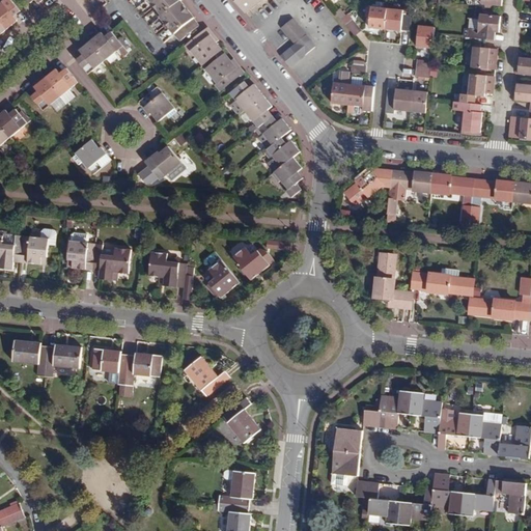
[(0,0),(0,22),(6,30),(17,22),(12,17),(9,14),(16,7),(9,0),(0,0)]
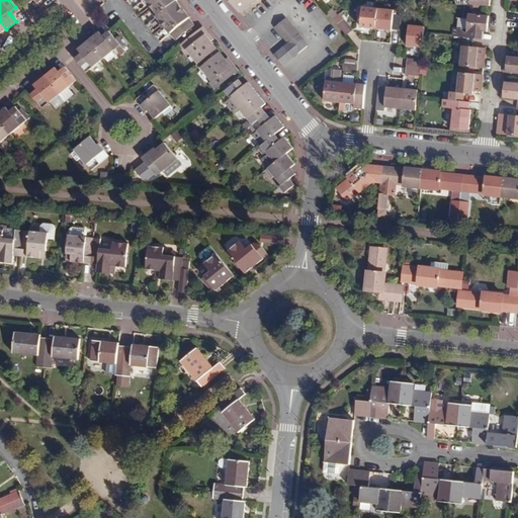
[(127,0),(140,14),(151,6),(152,8),(141,16),(152,30),(163,22),(165,24),(154,33),(161,41),(172,32),(177,39),(194,25),(188,18),(190,17),(176,0),(127,0)]
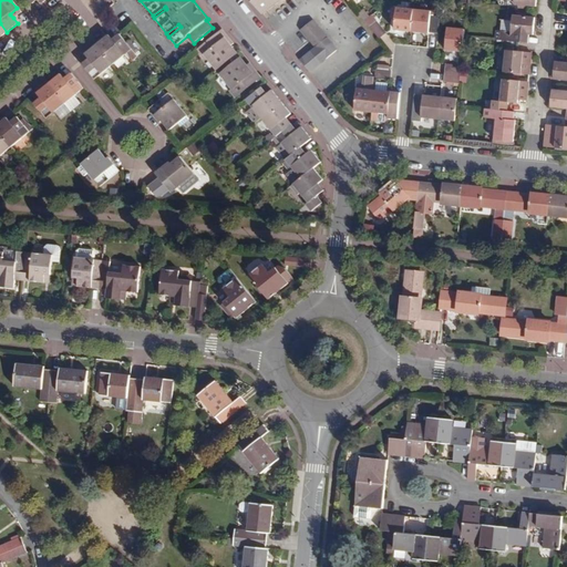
[(249,0),(263,16),(280,0),(249,0)]
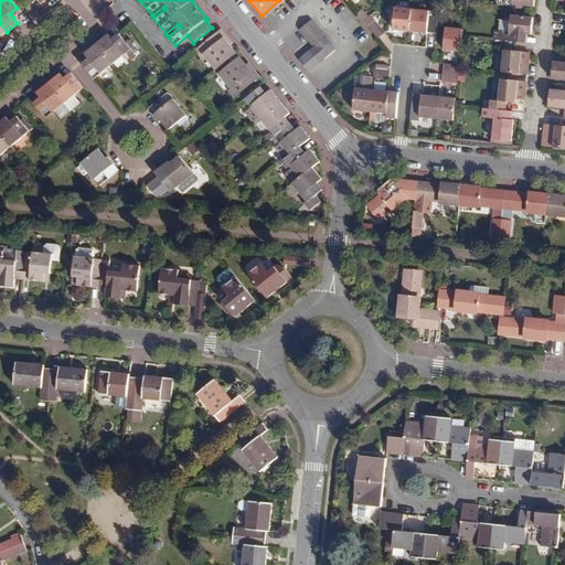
[(393,29),(411,31),(413,9),(395,7),(395,8),(390,8),(390,13),(394,13),(394,17),(393,29)]
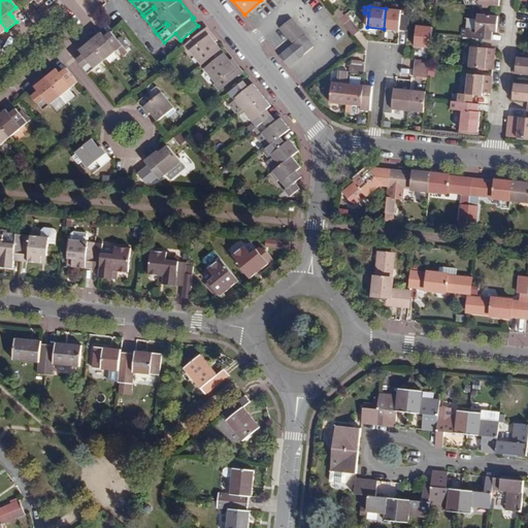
[(9,13),(12,17),(19,11),(15,7),(9,13)]
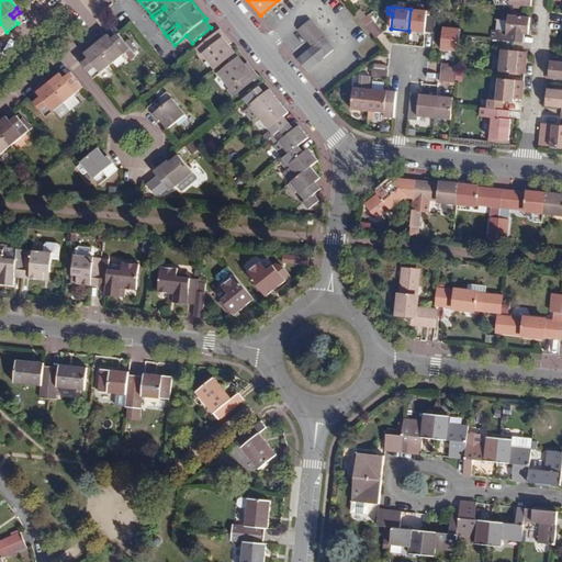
[(411,9),(408,31),(425,32),(426,26),(435,27),(437,13),(427,12),(427,10),(411,9)]
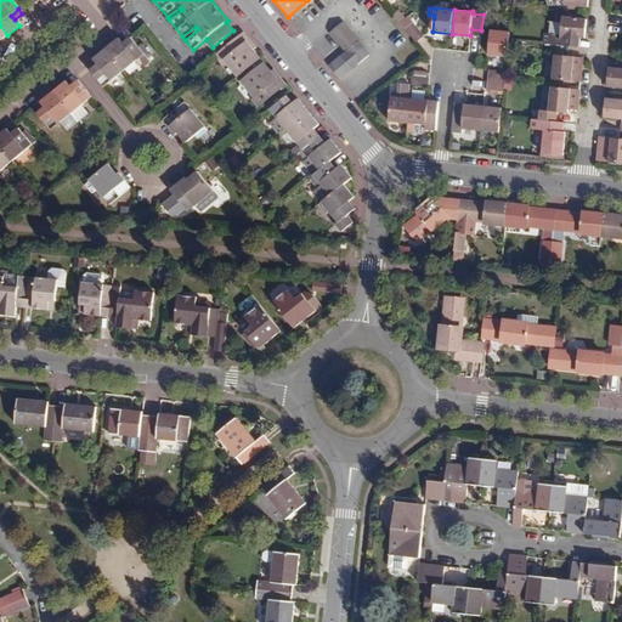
[(554,45),(570,46),(581,47),(582,37),(582,32),(586,32),(587,18),(564,16),(561,34),(552,33),(550,44),(554,45)]
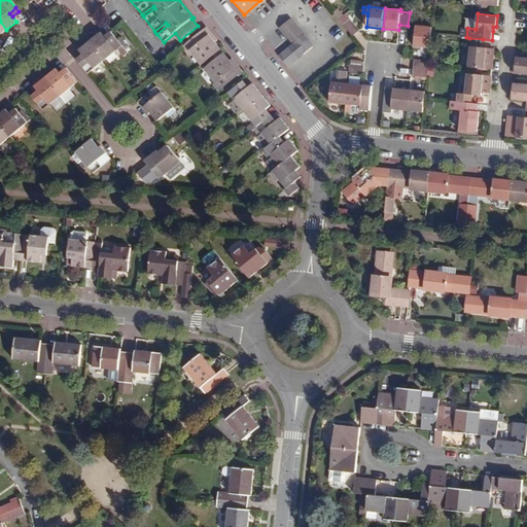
[(339,20),(353,37),(360,31),(346,14),(339,20)]
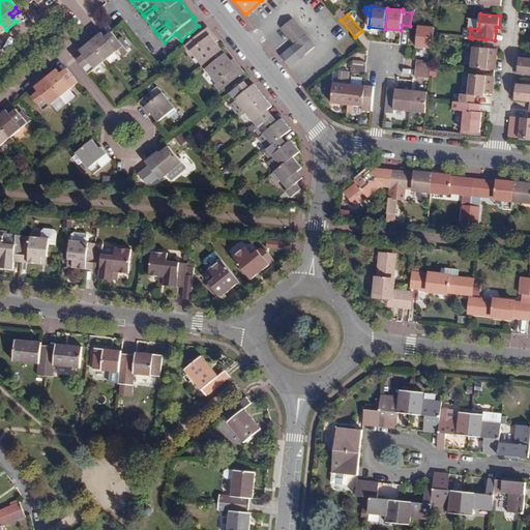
[(282,28),(294,45),(306,35),(293,19),(282,28)]
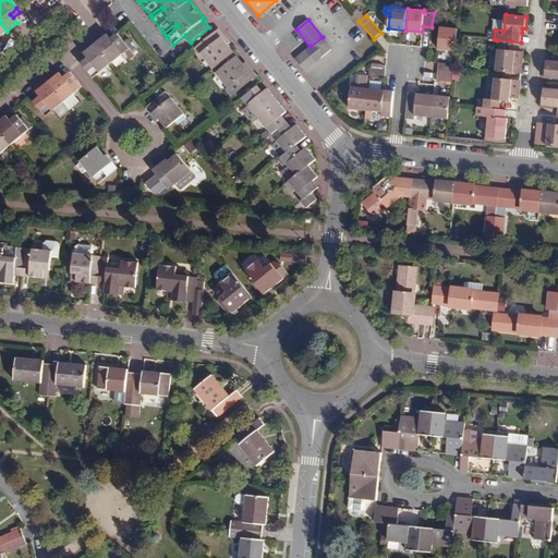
[(456,51),(458,29),(440,27),(437,49),(456,51)]
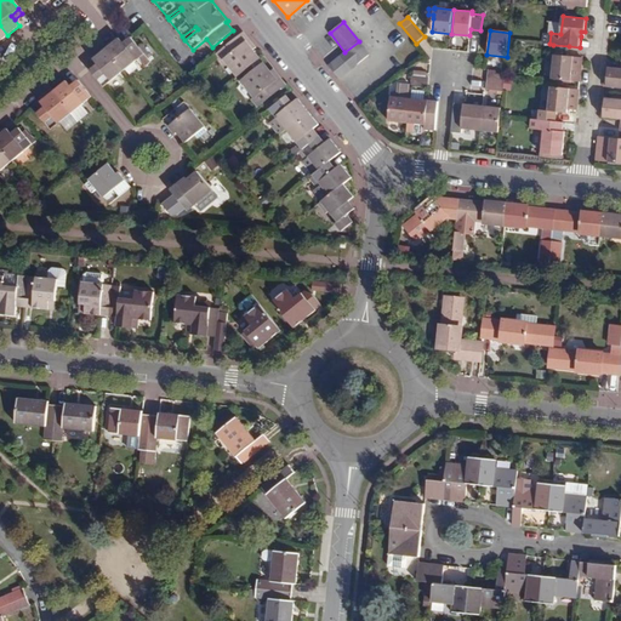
[(256,47),(244,32),(241,34),(254,50),(256,47)]
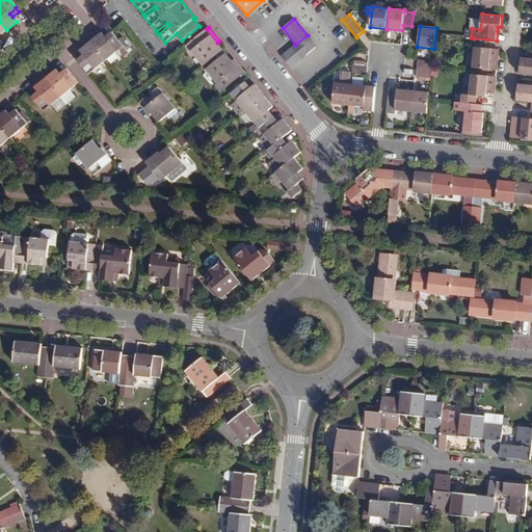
[(207,29),(185,47),(190,53),(192,51),(204,65),(216,55),(221,51),(223,50),(217,43),(207,29)]
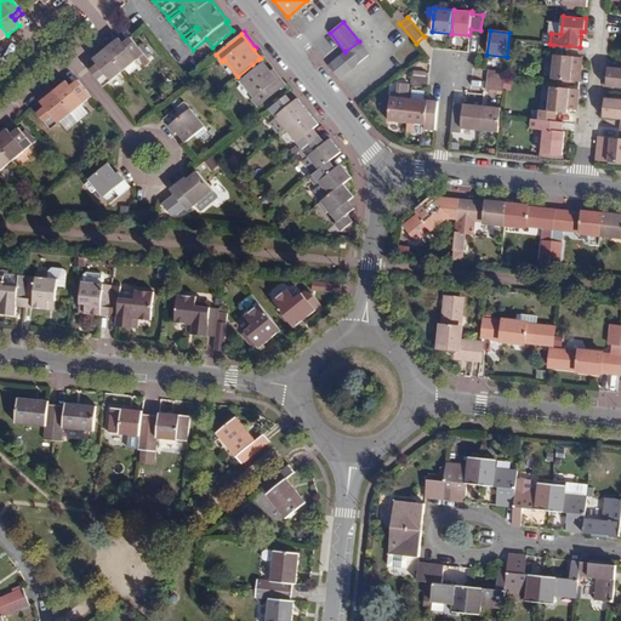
[(106,49),(124,70),(143,53),(132,39),(124,46),(121,44),(118,39),(106,49)]
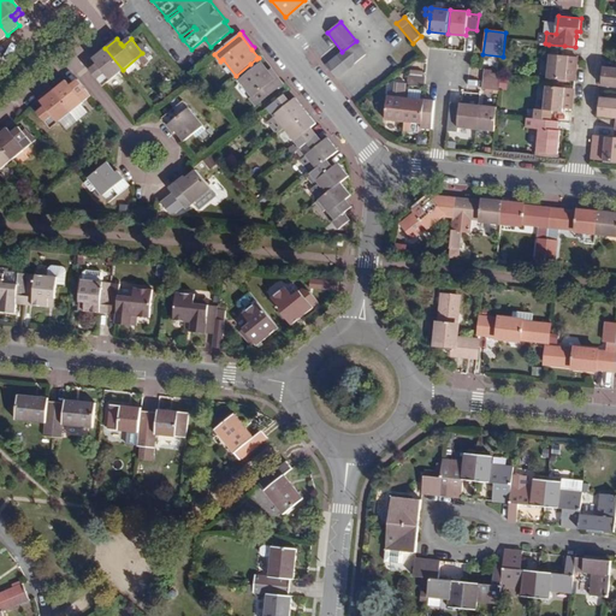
[(356,41),(331,60),(343,76),(368,55),(356,41)]
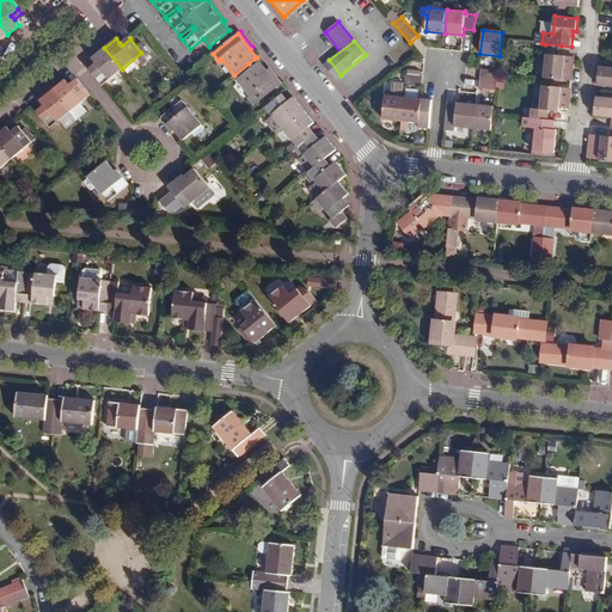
[(561,46),(545,44),(544,53),(546,53),(545,78),(562,79),(564,60),(560,59),(561,55),(560,55),(561,46)]
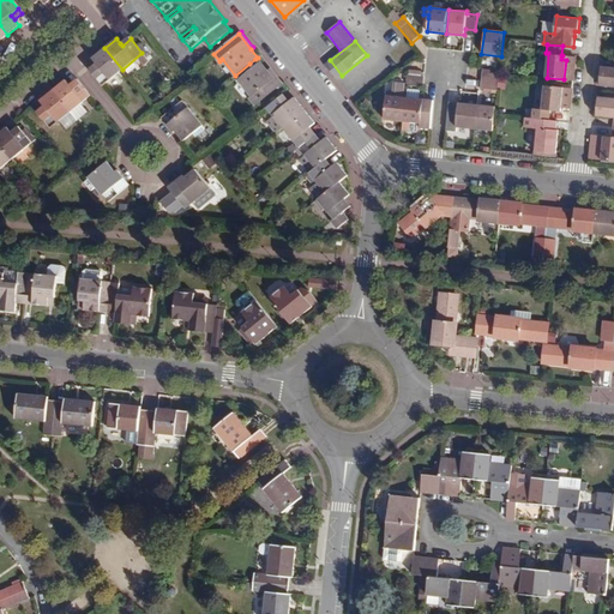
[(122,70),(104,48),(90,60),(94,64),(97,67),(89,74),(100,88),(122,70)]
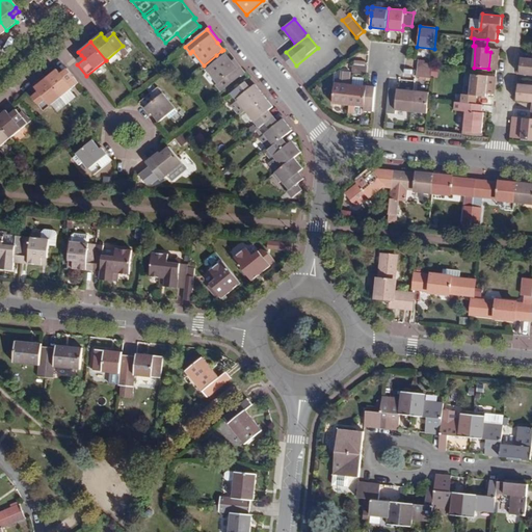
[(531,50),(531,58),(524,57),(524,61),(520,60),(519,74),(531,75),(531,50)]
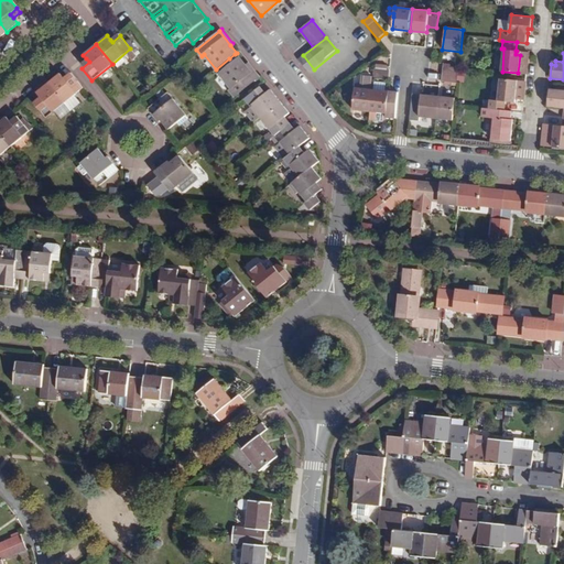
[(303,55),(297,60),(308,74),(314,69),(303,55)]
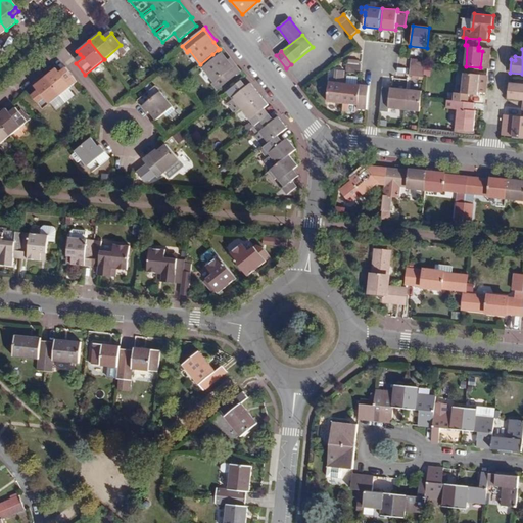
[(221,54),(216,58),(203,67),(215,81),(211,83),(218,90),(239,74),(228,59),(223,53),(221,54)]
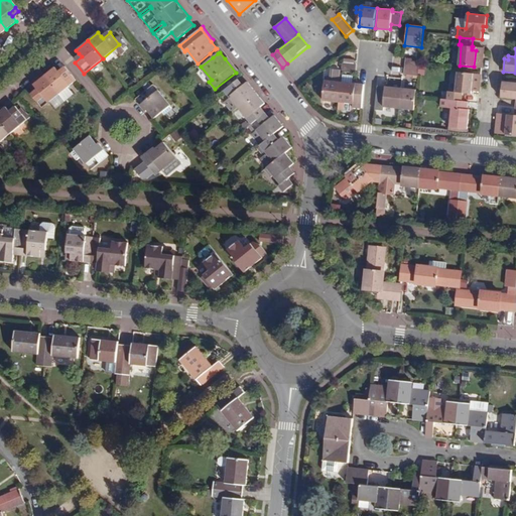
[(79,53),(73,59),(75,62),(82,56),(79,53)]
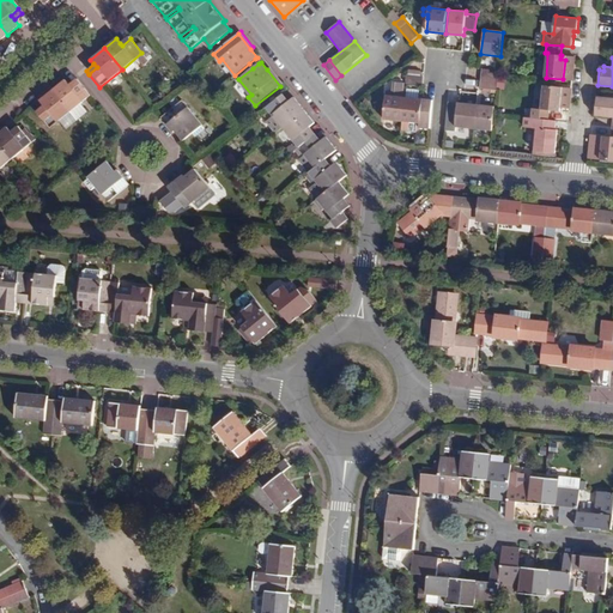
[(283,84),(269,67),(267,70),(280,86),(283,84)]
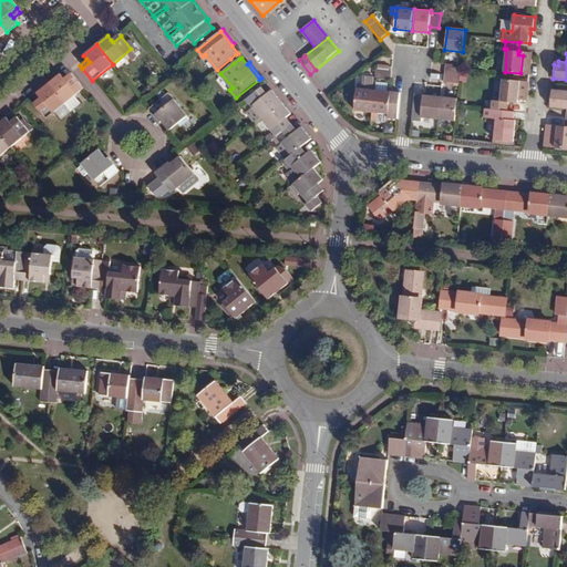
[(445,64),(444,73),(460,75),(461,71),(461,65),(445,64)]
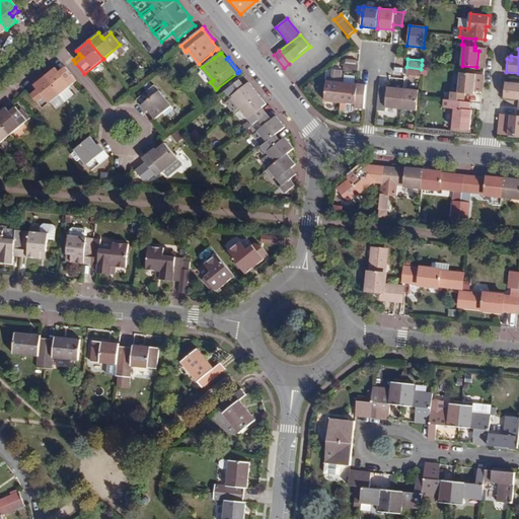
[(359,63),(356,63),(345,62),(344,71),(358,72),(359,63)]
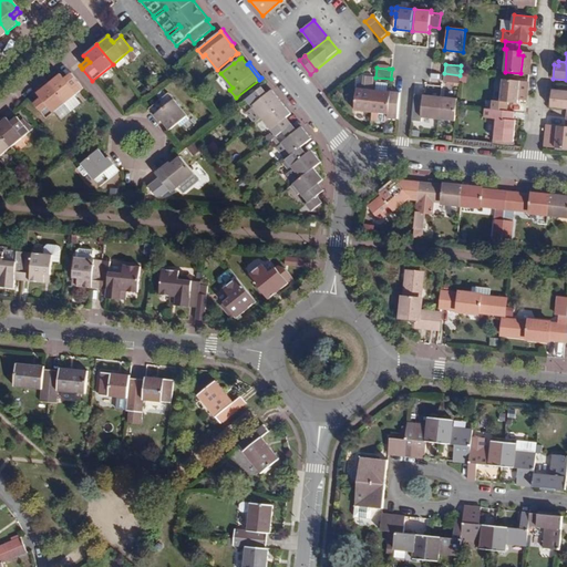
[(70,73),(62,80),(64,83),(72,76),(70,73)]
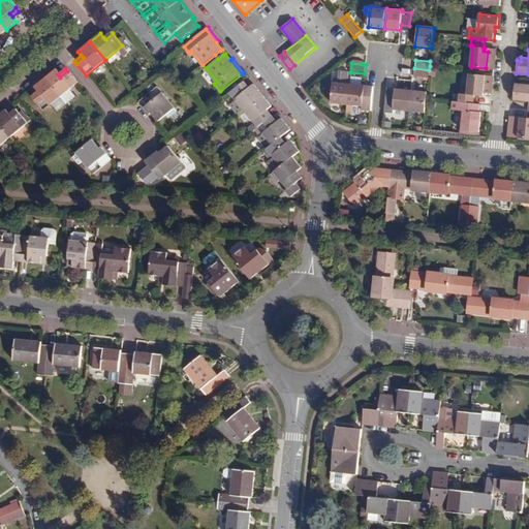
[(429,70),(414,68),(413,76),(416,76),(424,78),(428,78),(429,70)]
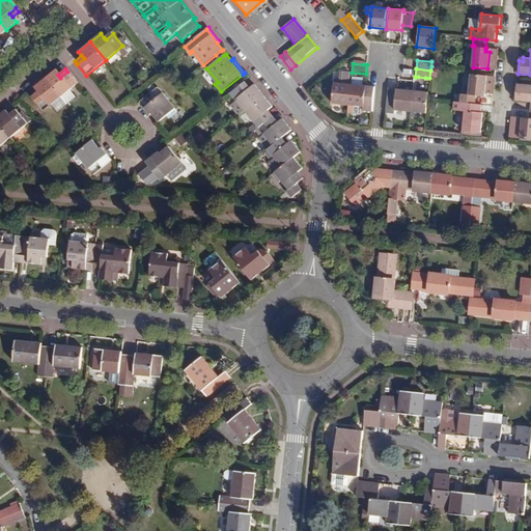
[(45,78),(60,98),(70,90),(77,83),(67,72),(60,78),(58,75),(54,71),(45,78)]
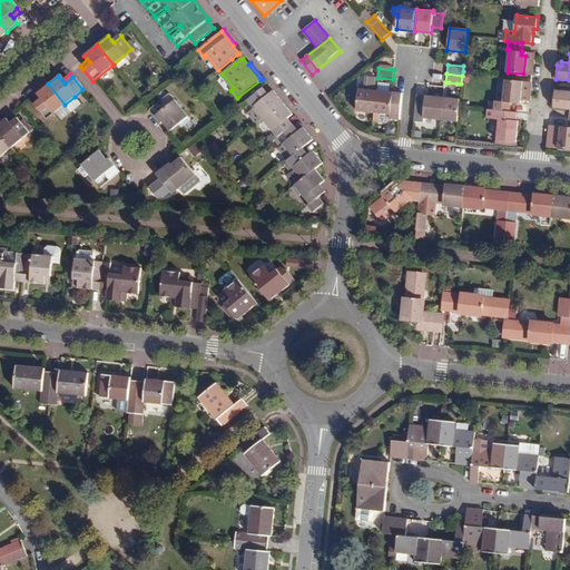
[(494,110),(509,111),(510,104),(517,104),(517,100),(521,100),(523,81),(507,79),(503,102),(494,100),(494,110)]
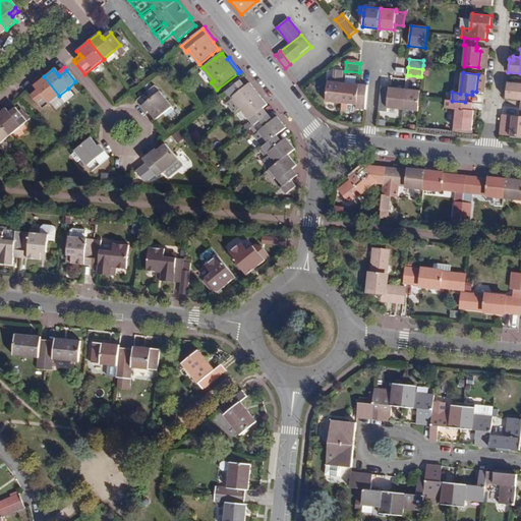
[(49,104),(59,96),(44,76),(32,87),(36,91),(38,94),(33,99),(42,110),(49,104)]
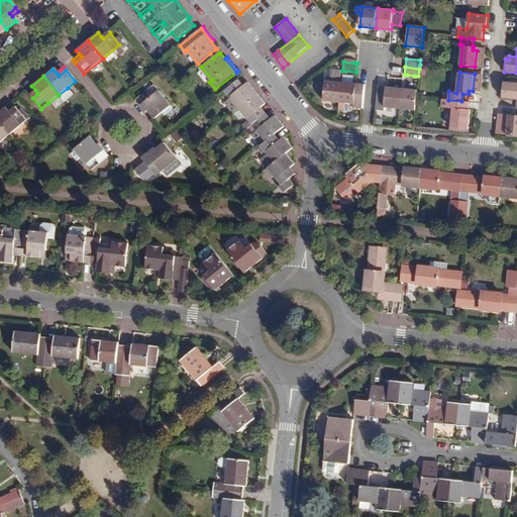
[(338,102),(341,81),(328,80),(328,83),(324,83),(323,100),(338,102)]
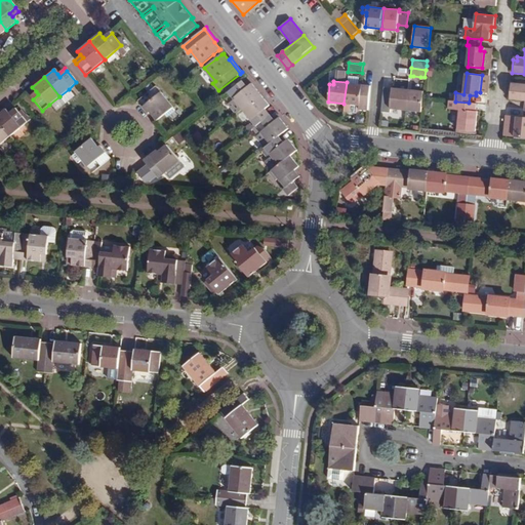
[(227,93),(240,111),(260,94),(251,82),(246,86),(243,89),(239,83),(227,93)]
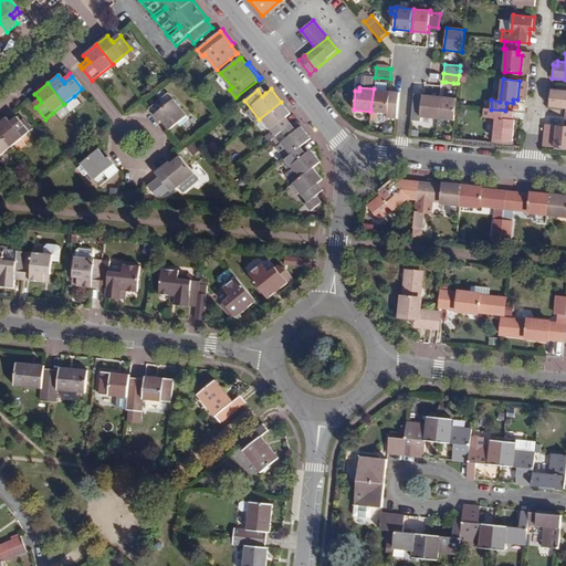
[(386,91),(374,88),(370,112),(370,121),(384,122),(387,119),(387,117),(397,118),(399,101),(389,101),(390,94),(386,94),(386,91)]
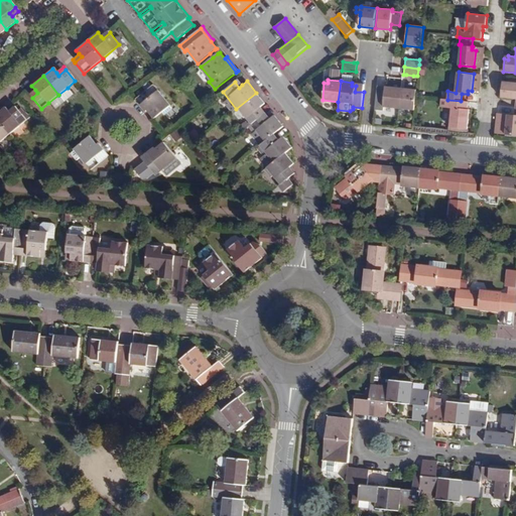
[(515,107),(515,82),(502,82),(501,94),(504,94),(503,98),(515,99),(515,107)]
